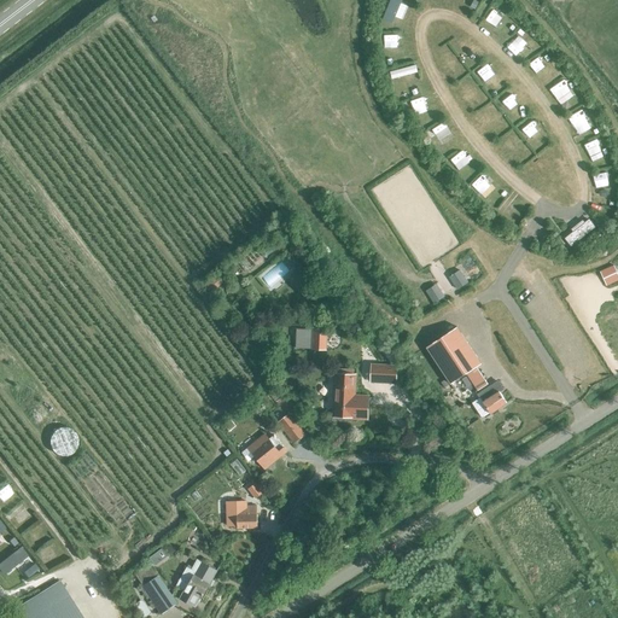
[(589,220),(565,239),(571,246),(594,227),(589,220)]
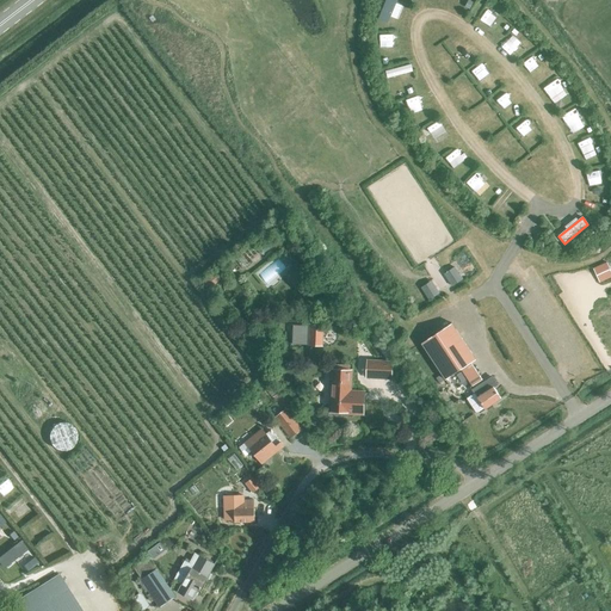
[(610,276),(610,271),(606,263),(593,269),(600,282),(610,276)]
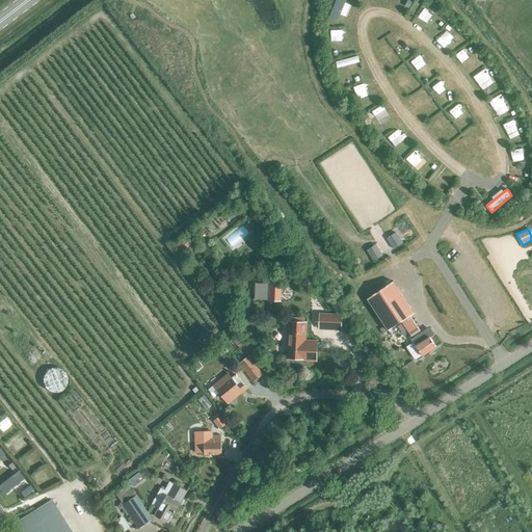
[(263,299),(280,300),(280,284),(255,283),(255,299),(263,299)]
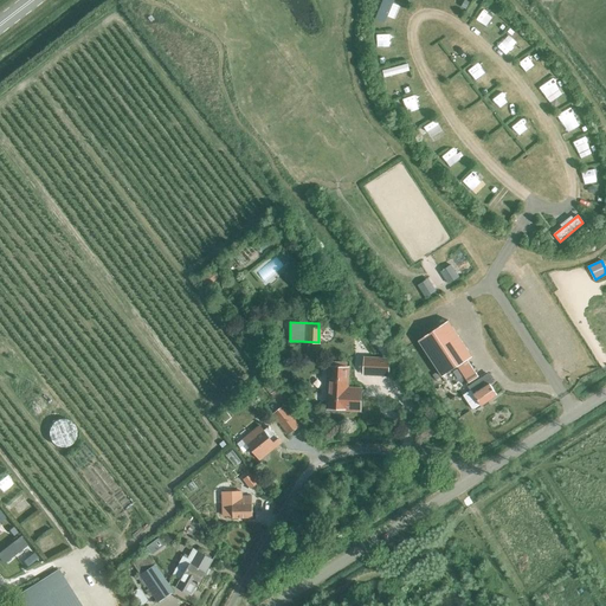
[(469,384),(478,378),(468,361),(472,358),(449,322),(418,341),(442,378),(458,367),(469,384)]
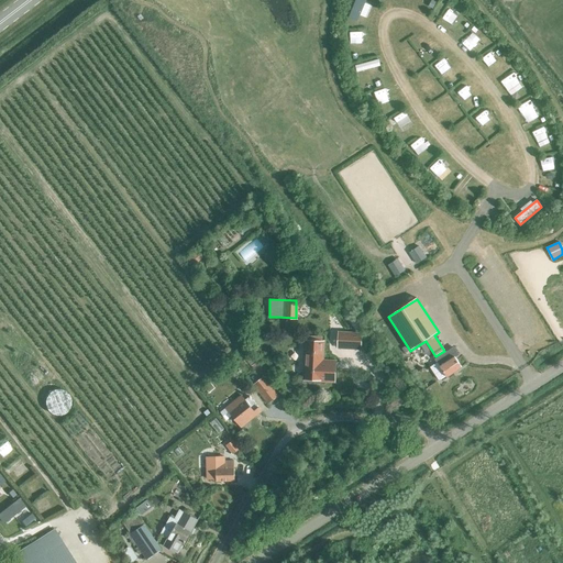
[(338,349),(362,351),(363,333),(339,331),(338,349)]
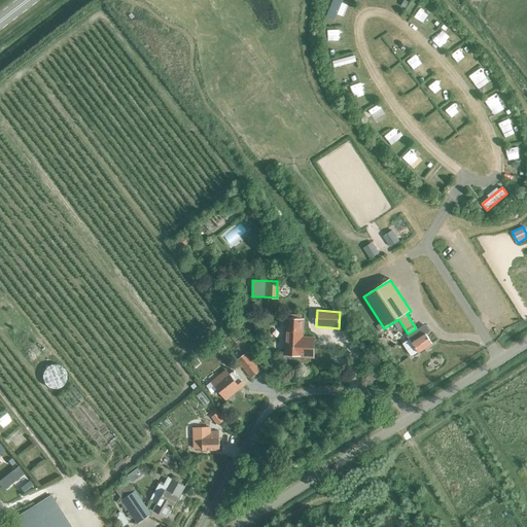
[(283,357),(314,358),(315,338),(304,337),(305,319),(285,318),(283,357)]
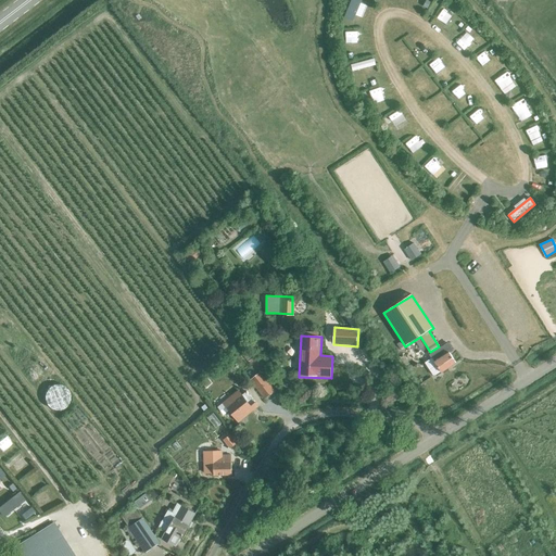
[(442,370),(443,373),(456,364),(450,354),(453,351),(449,344),(430,356),(432,358),(426,363),(434,376),(442,370)]
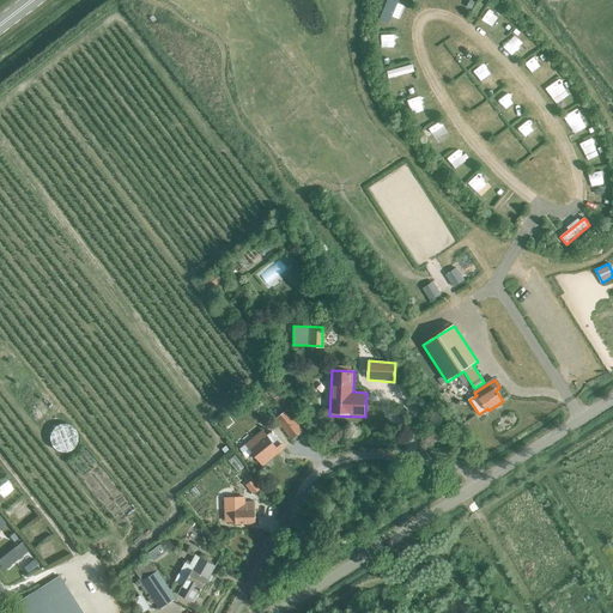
[(274,399),(283,410),(287,406),(280,395),(274,399)]
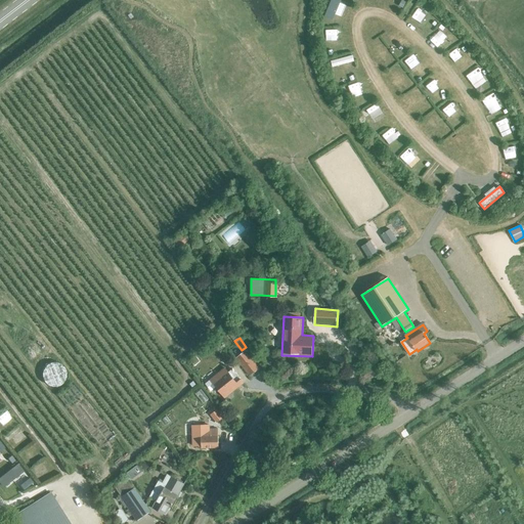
[(235,358),(250,377),(260,368),(247,350),(235,358)]
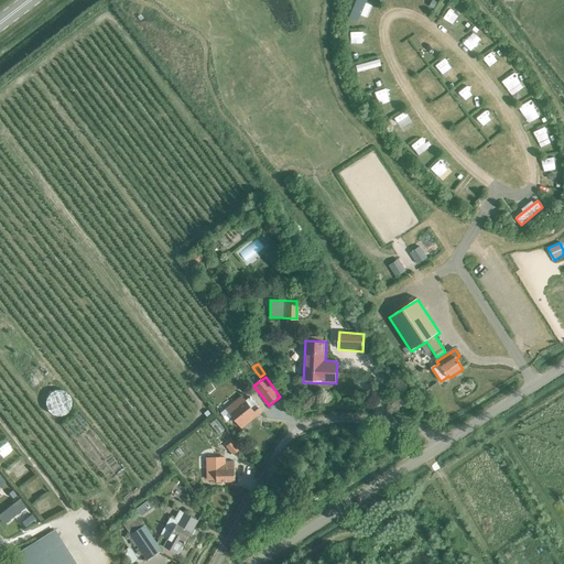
[(251,396),(247,400),(243,396),(228,408),(223,412),(229,420),(235,415),(242,426),(263,411),(251,396)]
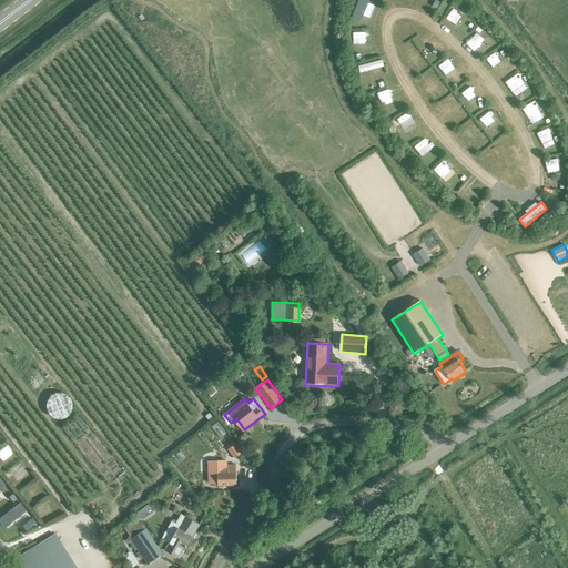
[(216,486),(239,485),(237,464),(194,466),(194,474),(202,474),(201,473),(204,473),(205,494),(212,488),(212,487),(216,487),(216,486)]
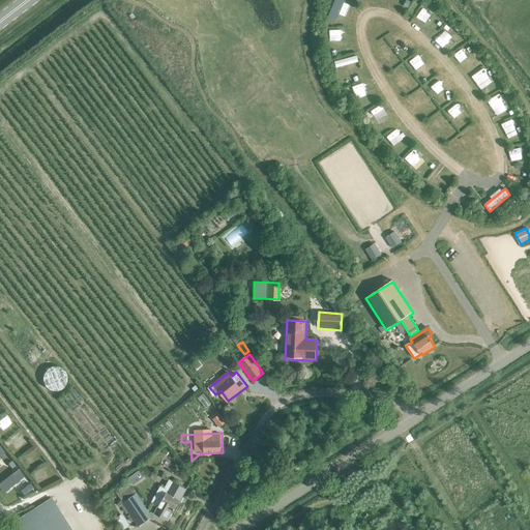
[(163,511),(172,517),(185,490),(172,483),(168,492),(160,488),(151,504),(159,508),(162,504),(166,506),(163,511)]
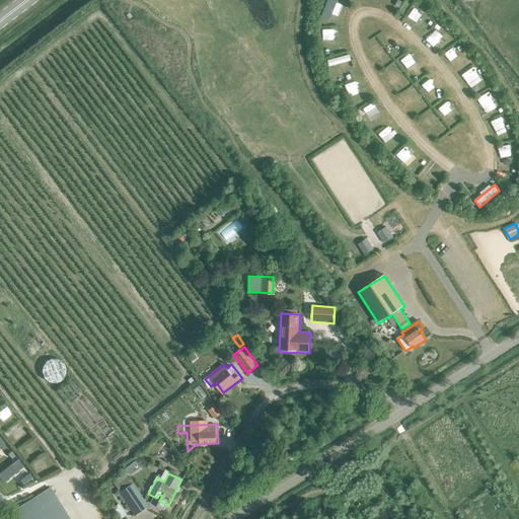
[(119,494),(135,517),(148,508),(132,485),(119,494)]
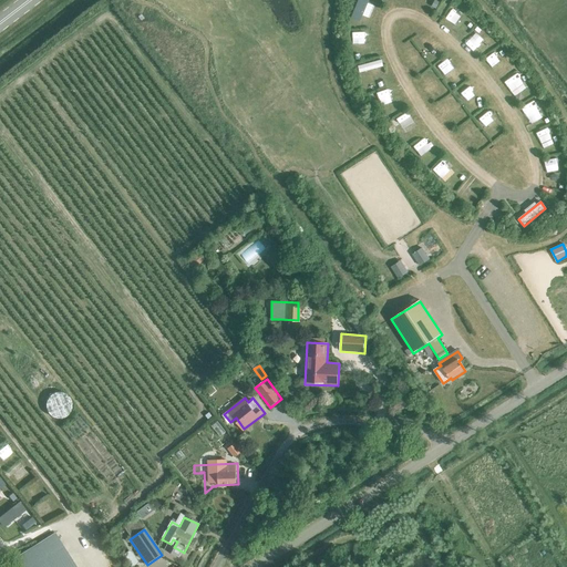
[(75,566),(63,546),(30,566),(75,566)]
